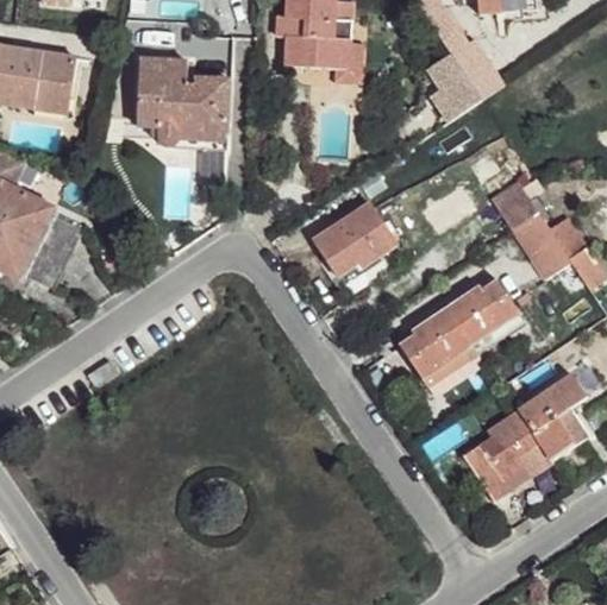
[(348,37),(349,13),(335,12),(335,0),(285,0),(283,12),(283,31),(281,61),(335,64),(346,64),(348,37)]
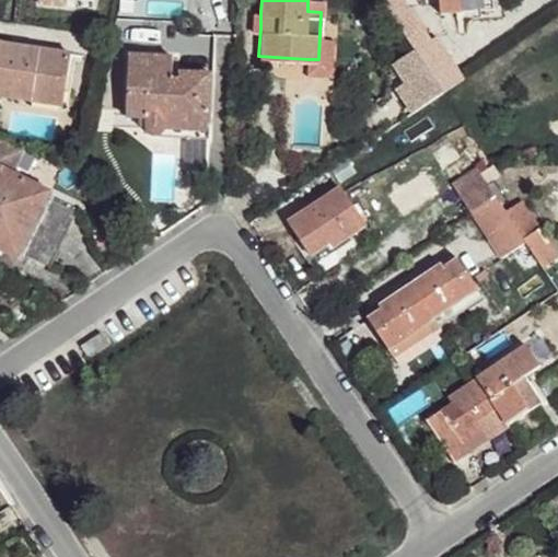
[(321,12),(322,0),(307,0),(307,11),(321,12)]
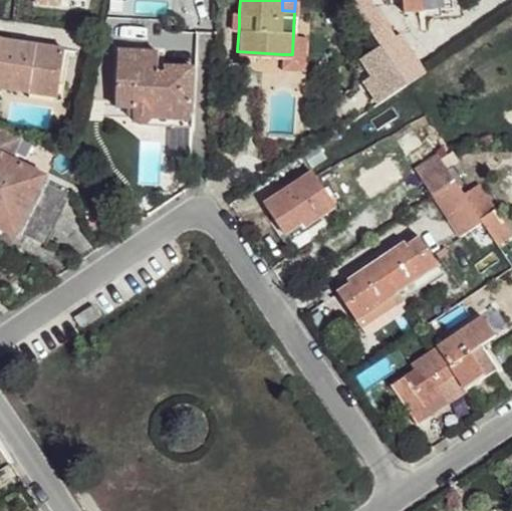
[(401,0),(402,10),(451,7),(450,0),(401,0)]
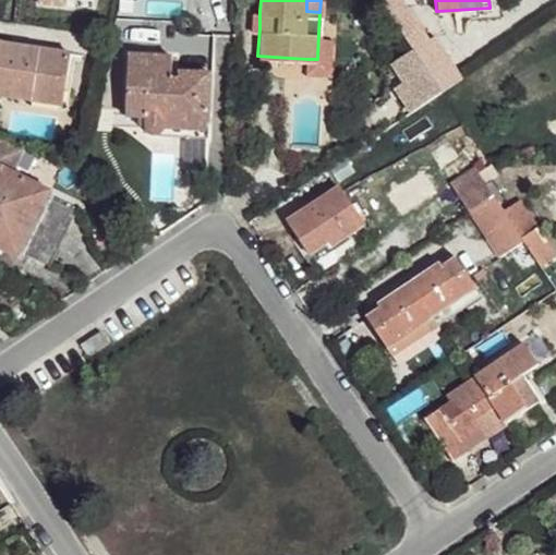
[(329,72),(330,34),(318,34),(317,59),(306,59),(306,70),(329,72)]
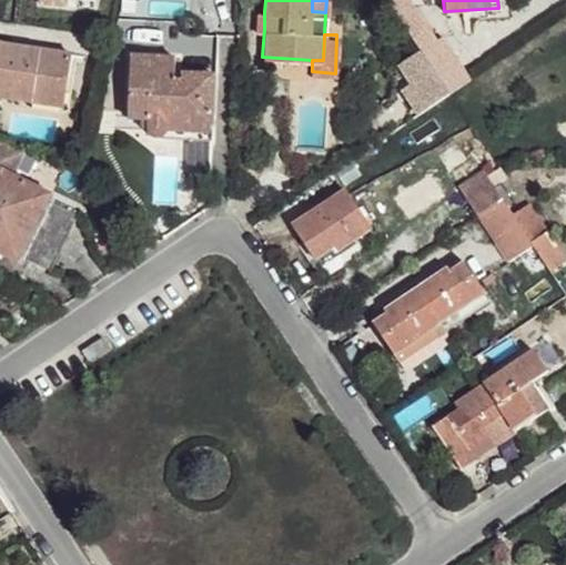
[(0,94),(62,104),(70,51),(1,41),(0,48),(0,94)]
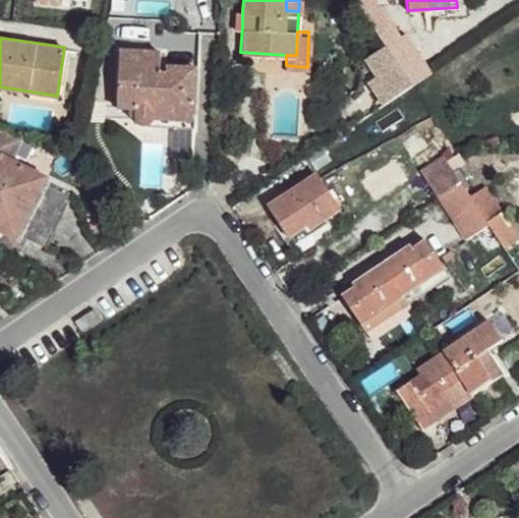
[(384,101),(411,85),(388,43),(360,57),(384,101)]
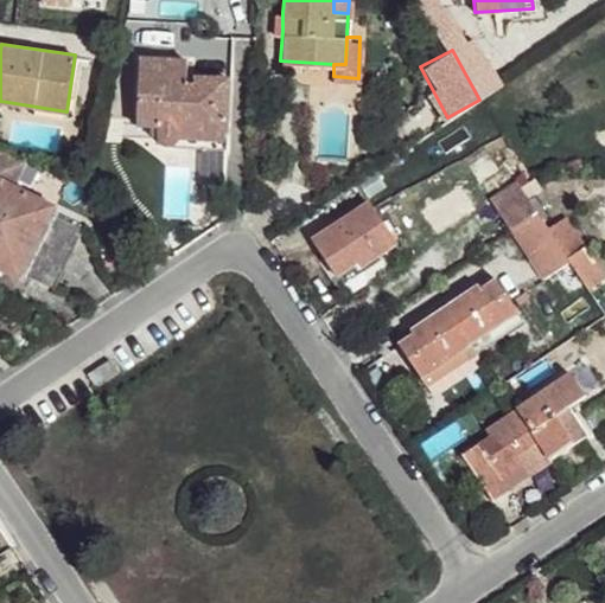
[(224,139),(225,75),(183,72),(183,59),(138,57),(137,122),(159,124),(158,140),(160,142),(166,145),(170,145),(176,142),(176,136),(224,139)]
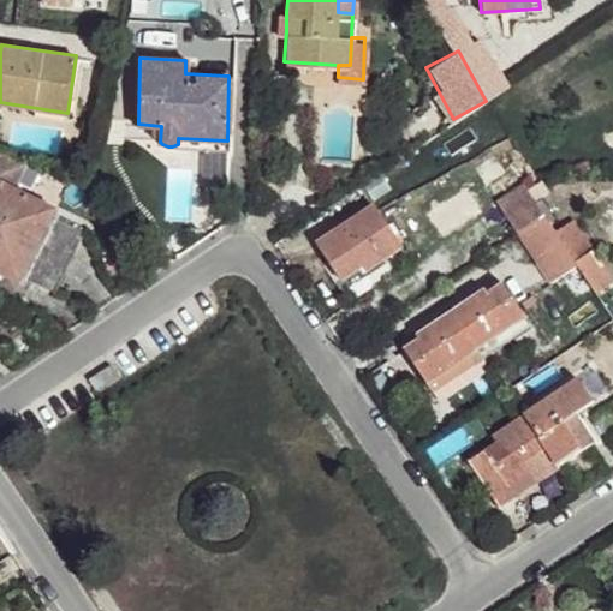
[(0,271),(17,280),(21,273),(46,286),(73,231),(48,219),(53,209),(24,195),(39,165),(0,153),(0,271)]
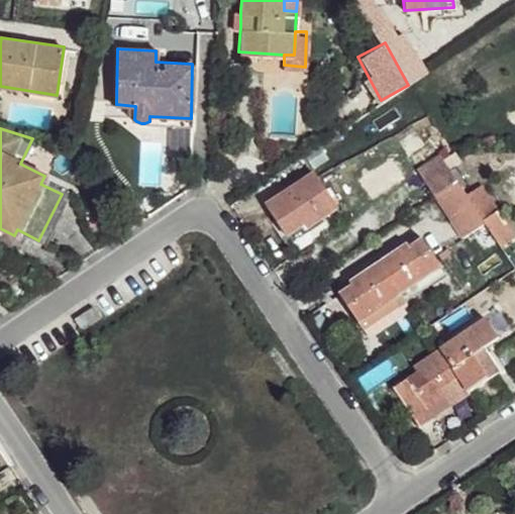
[(441,157),(438,152),(414,167),(433,194),(455,179),(441,157)]
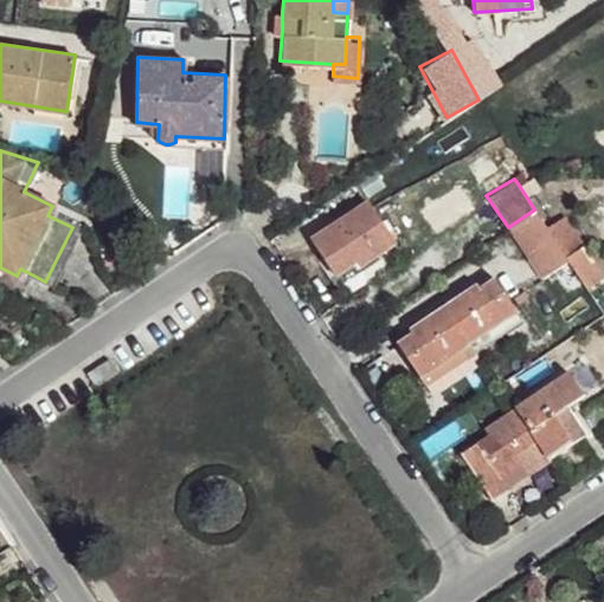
[(396,235),(370,200),(313,235),(335,271),(357,258),(358,263),(396,235)]
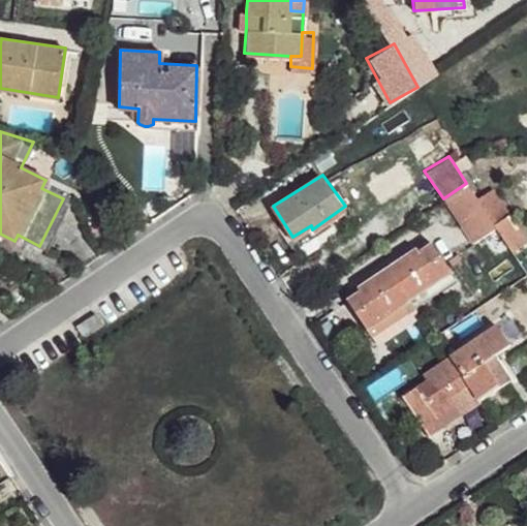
[(466,183),(443,198),(471,241),(495,226),(512,251),(526,239),(526,238),(493,187),(476,197),(466,183)]
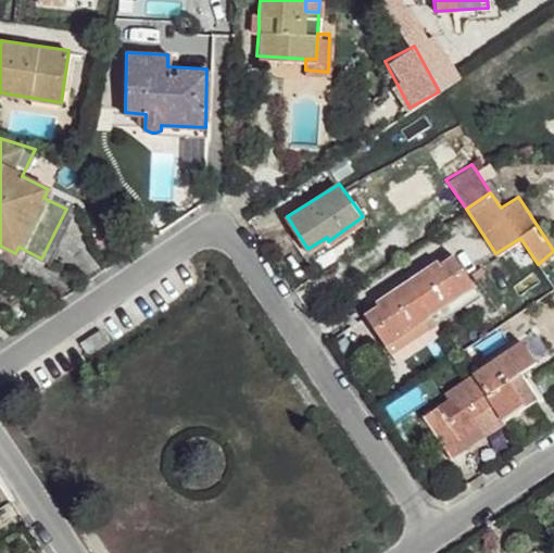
[(467,272),(454,253),(439,263),(436,259),(405,280),(429,314),(476,285),(467,272)]
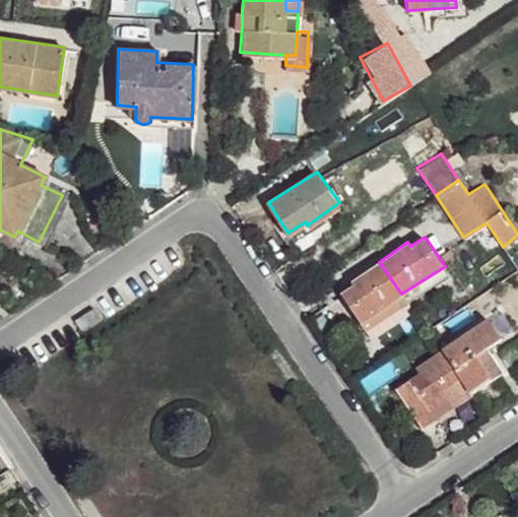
[(401,294),(379,262),(350,280),(353,285),(339,295),(360,322),(401,294)]
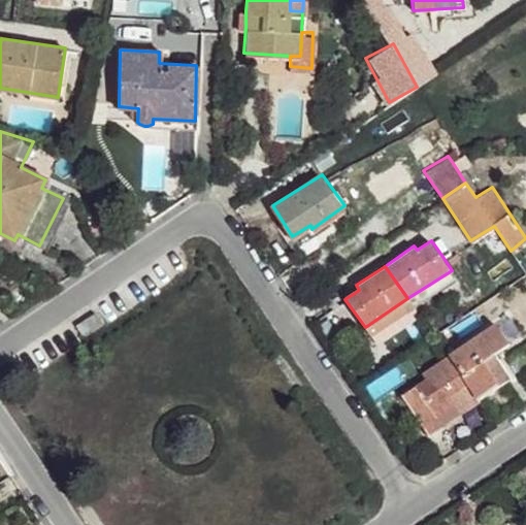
[(460,283),(452,270),(407,298),(416,312),(460,283)]
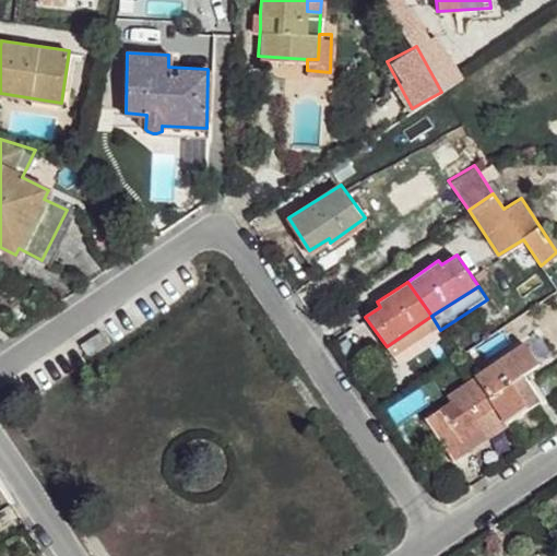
[(440,330),(431,316),(387,346),(395,361),(440,330)]
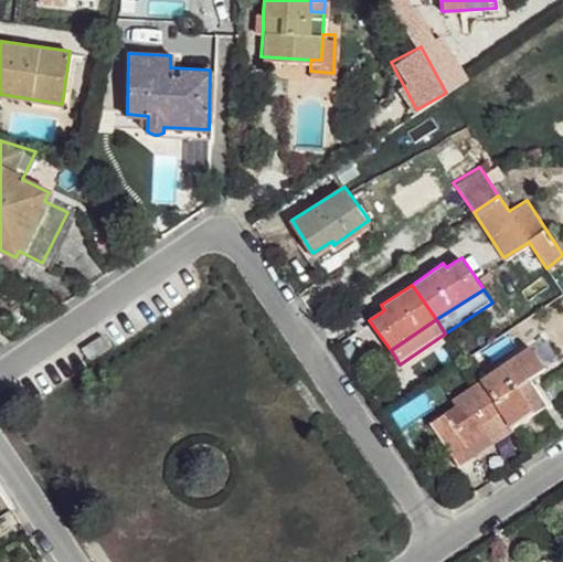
[(107,346),(99,333),(80,347),(87,359),(107,346)]
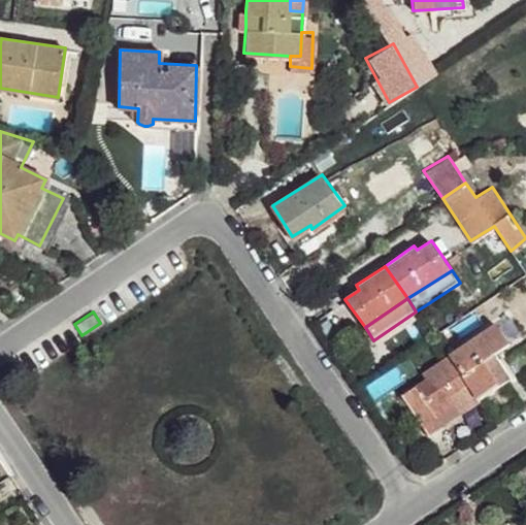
[(507,343),(495,323),(447,357),(475,400),(506,380),(491,356),(507,343)]
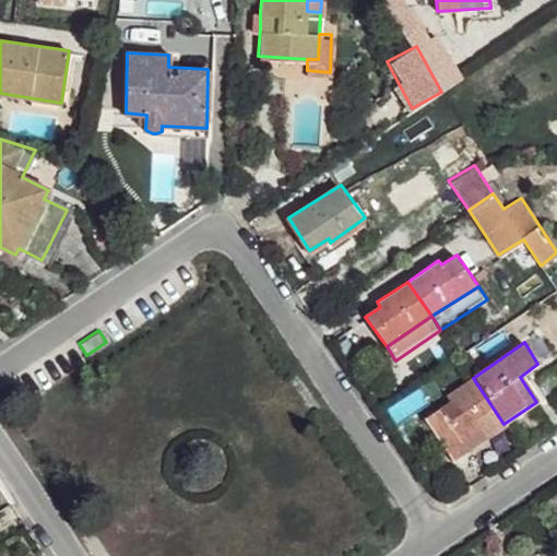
[(504,424),(473,378),(445,395),(449,402),(423,422),(449,461),(504,424)]
